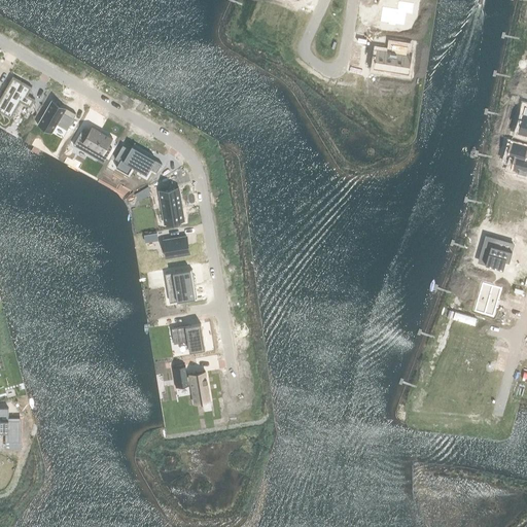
[(382,7),(380,22),(388,24),(387,25),(395,26),(395,25),(403,26),(406,13),(412,14),(414,4),(398,1),(397,9),(382,7)]
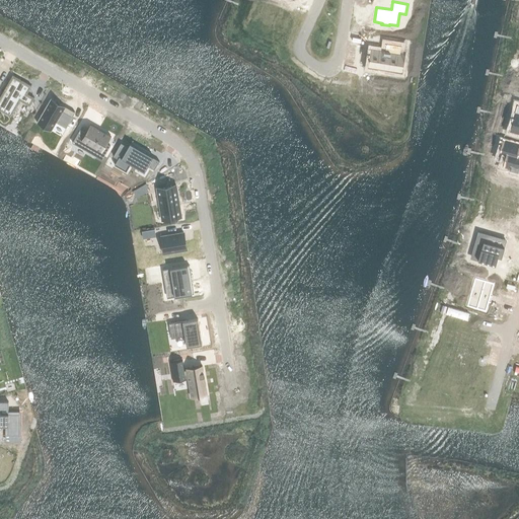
[(371,50),(369,67),(396,72),(398,55),(400,55),(401,46),(385,44),(384,52),(371,50)]
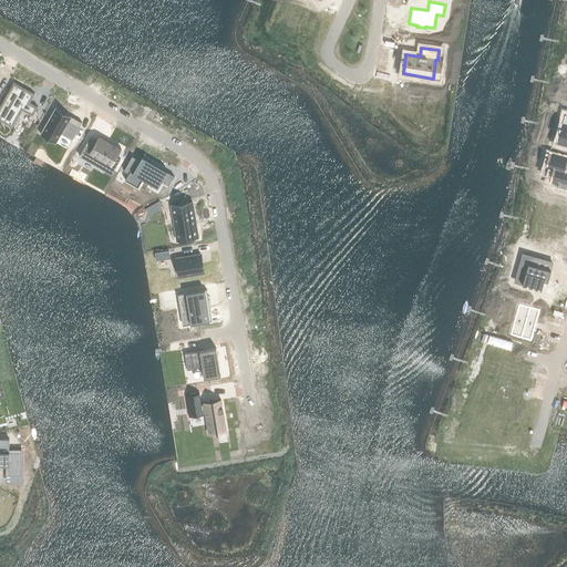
[(13,82),(0,105),(0,112),(16,122),(22,110),(32,116),(38,107),(29,102),(34,94),(13,82)]
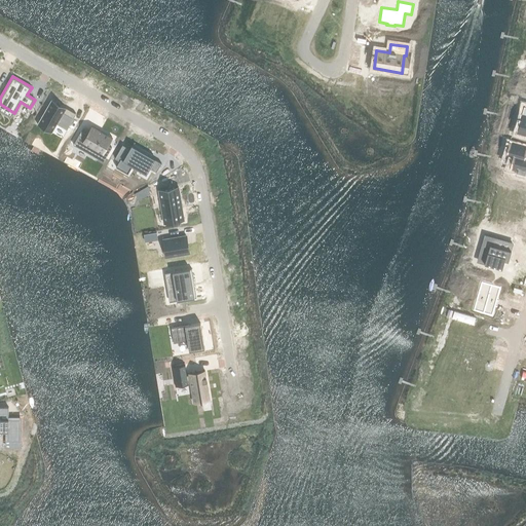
[(39,120),(37,124),(38,124),(40,121),(53,129),(58,123),(67,128),(66,129),(67,129),(68,128),(74,118),(76,114),(75,114),(73,117),(58,108),(59,106),(51,101),(52,101),(51,100),(50,101),(39,120)]
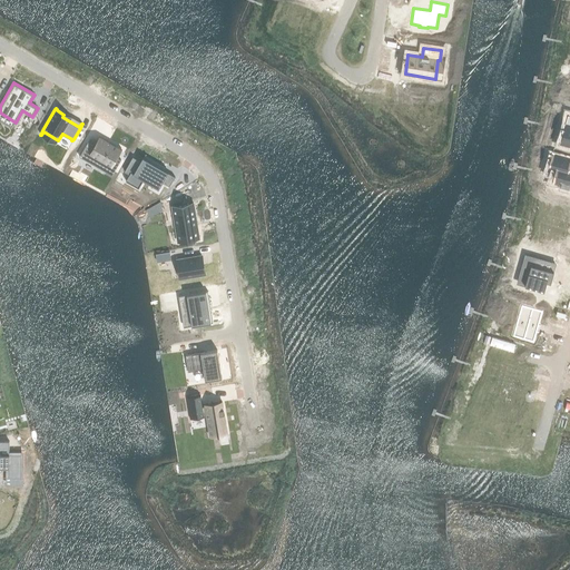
[(566,124),(560,144),(569,146),(569,116),(567,116),(564,124),(566,124)]
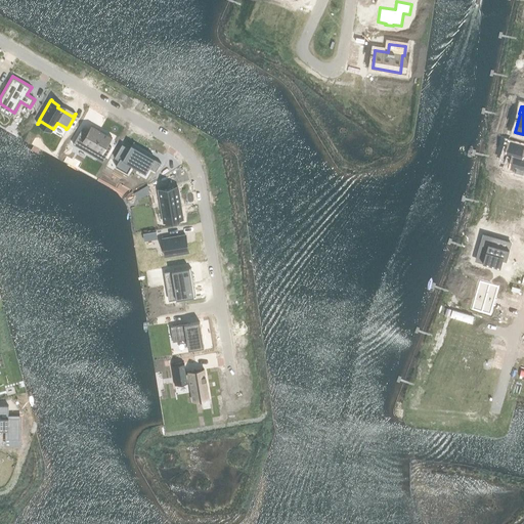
[(80,132),(73,144),(91,155),(94,148),(106,156),(112,147),(107,145),(112,138),(91,126),(85,136),(80,132)]
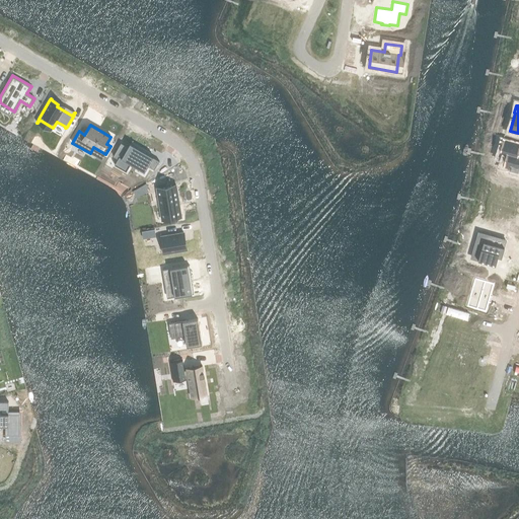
[(507,155),(504,165),(510,167),(510,169),(518,171),(518,169),(518,153),(517,153),(518,147),(518,146),(503,142),(500,154),(507,155)]
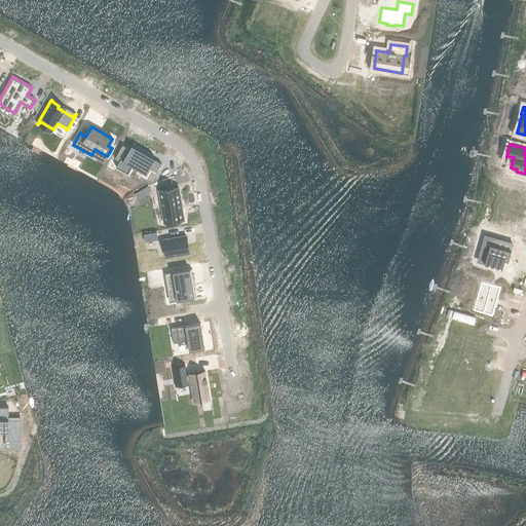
[(122,145),(114,158),(119,161),(116,167),(127,174),(133,166),(139,170),(146,174),(150,168),(154,172),(156,173),(161,163),(154,159),(155,159),(132,146),(129,149),(122,145)]
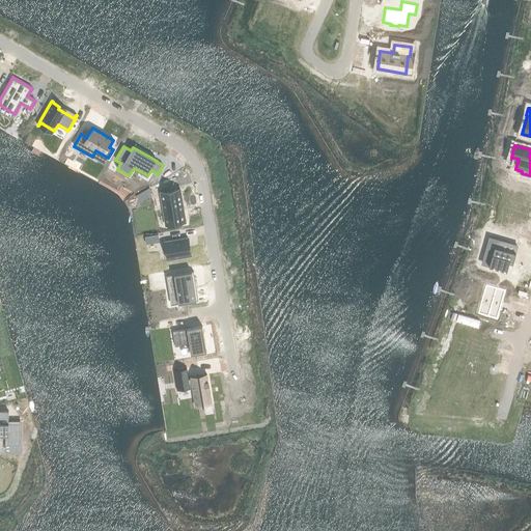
[(179,190),(160,193),(166,225),(185,222),(179,190)]
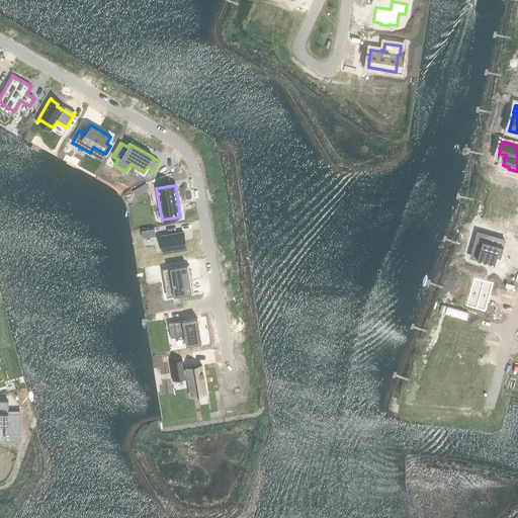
[(498,200),(492,225),(509,230),(516,204),(505,201),(508,193),(494,189),(492,198),(498,200)]
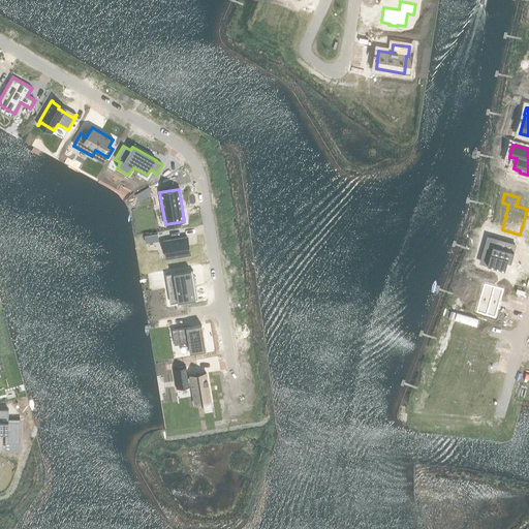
[(146,243),(158,241),(157,234),(145,236),(146,243)]
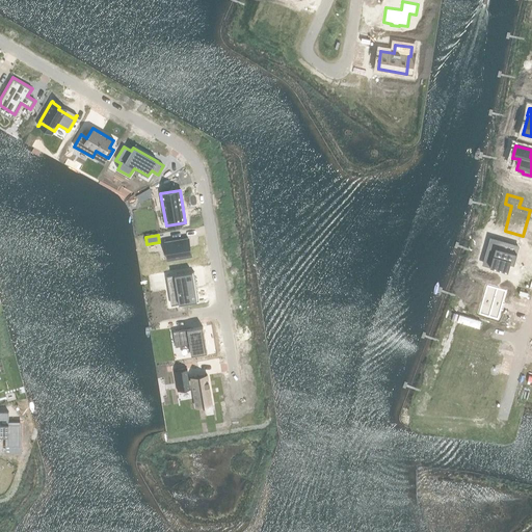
[(491,238),(486,257),(494,258),(490,266),(508,271),(511,263),(513,264),(519,245),(491,238)]
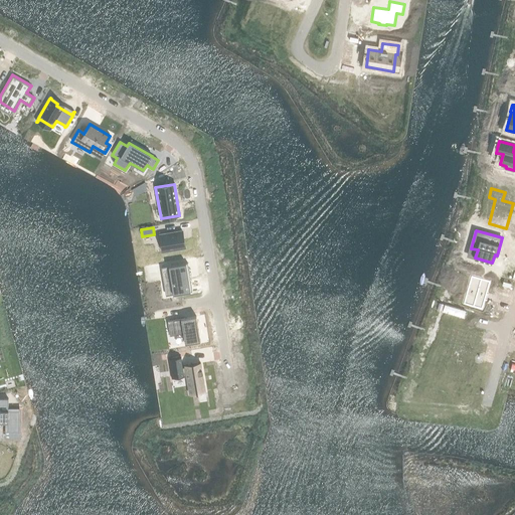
[(182,231),(160,235),(162,251),(185,248),(182,231)]
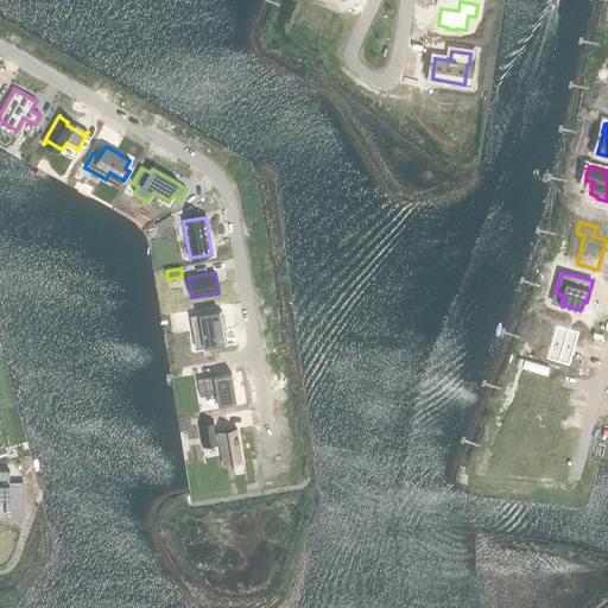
[(221,311),(190,316),(190,317),(192,317),(195,336),(204,335),(207,348),(225,344),(220,312),(221,312),(221,311)]
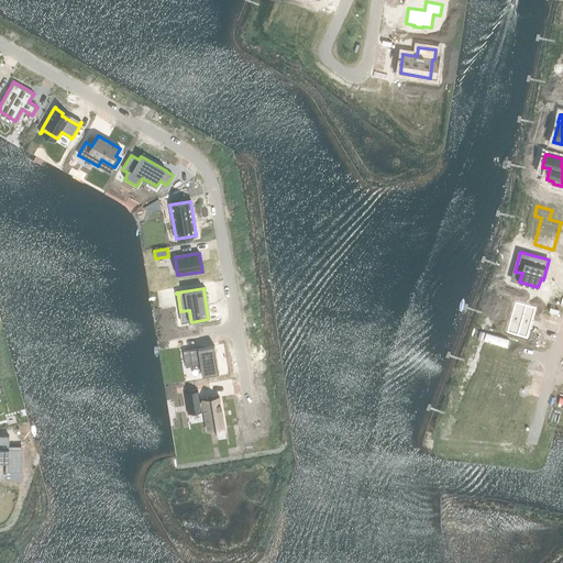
[(516,304),(507,333),(528,339),(537,309),(516,304)]
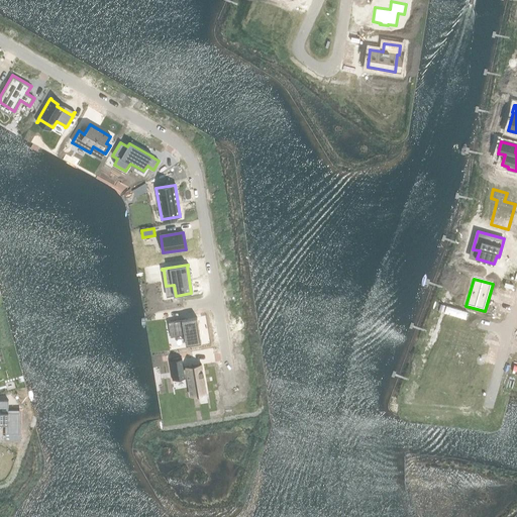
[(197,318),(175,321),(177,336),(184,335),(186,345),(201,342),(197,318)]
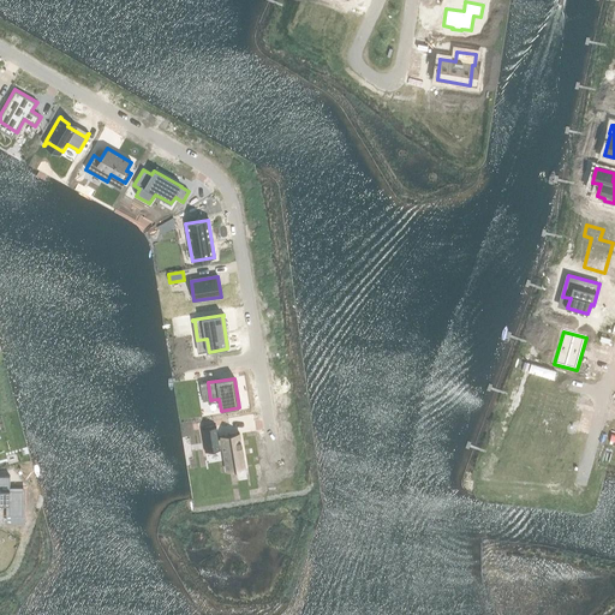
[(533,399),(529,413),(536,416),(533,424),(550,429),(553,419),(562,422),(567,402),(541,395),(539,400),(533,399)]
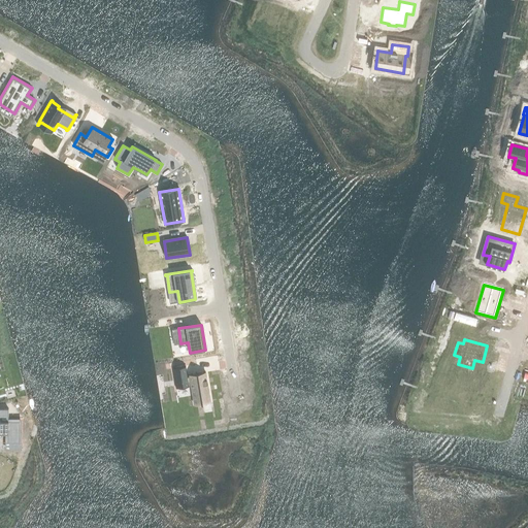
[(186,366),(173,368),(173,369),(174,368),(177,388),(176,388),(176,389),(189,387),(189,386),(194,385),(197,404),(210,402),(205,372),(189,375),(190,376),(187,376),(186,366)]
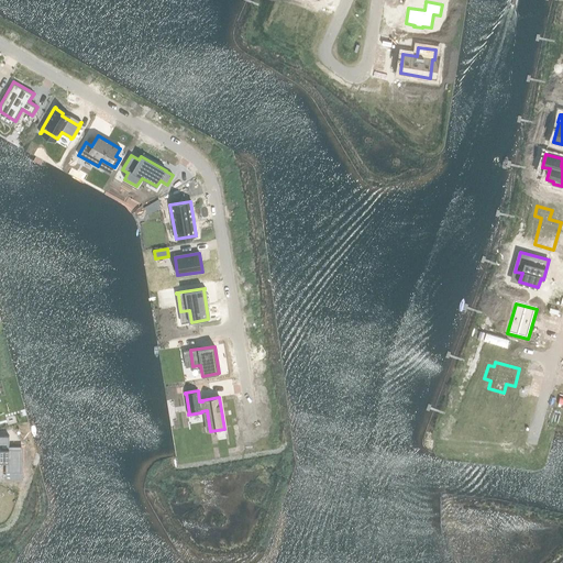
[(0,461),(8,462),(8,473),(21,473),(21,450),(9,450),(9,437),(0,435),(0,461)]
